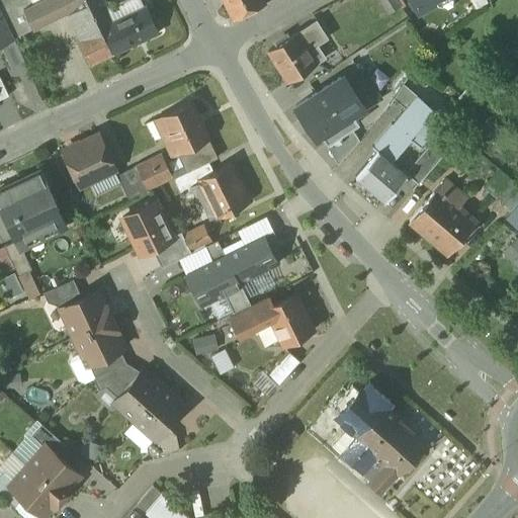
[(0,0),(0,8),(14,38),(14,39),(33,29),(23,9),(33,4),(40,0),(0,0)]
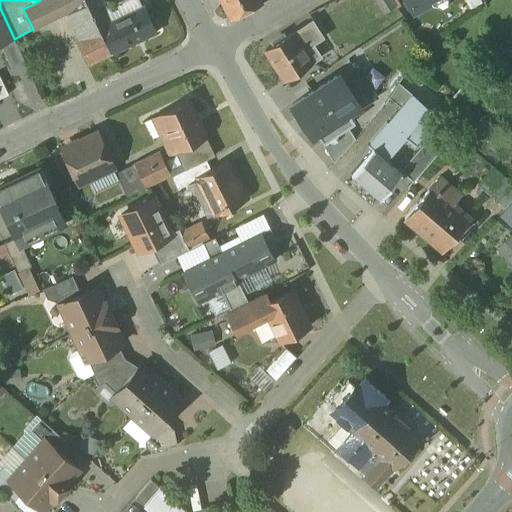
[(62,0),(40,0),(33,4),(43,24),(65,13),(68,12),(62,0)]
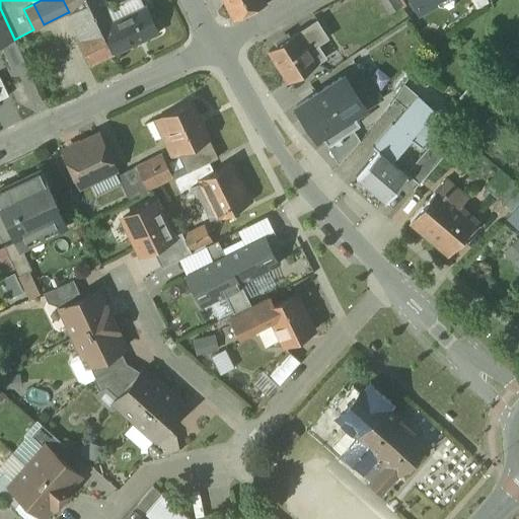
[(87,0),(63,0),(69,12),(66,13),(91,66),(114,56),(88,2),(87,0)]
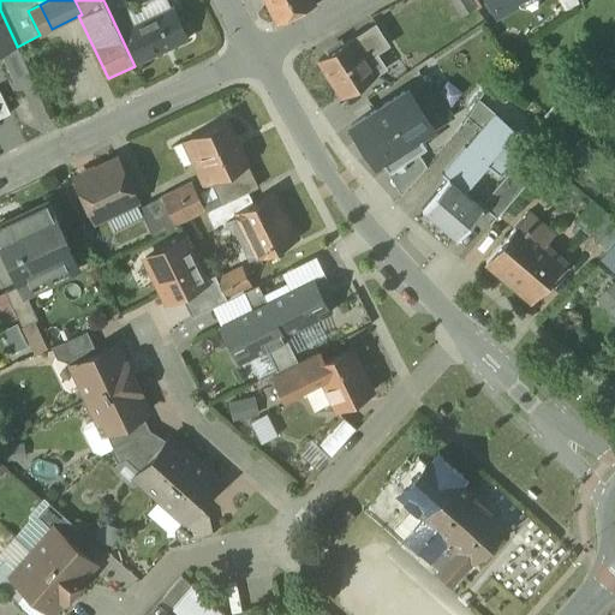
[(173,9),(132,28),(125,13),(131,11),(125,0),(108,0),(105,3),(135,66),(189,41),(173,9)]
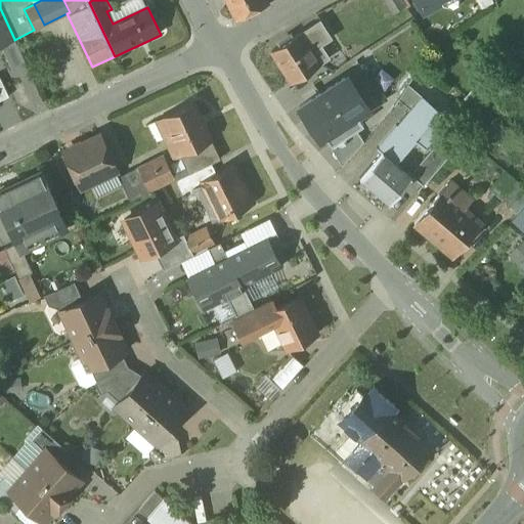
[(267,0),(224,0),(235,20),(269,4),(267,0)]
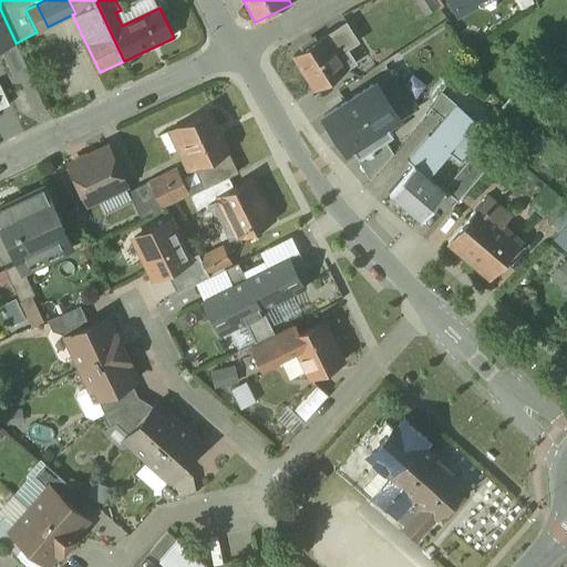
[(434,0),(415,0),(425,17),(440,8),(434,0)]
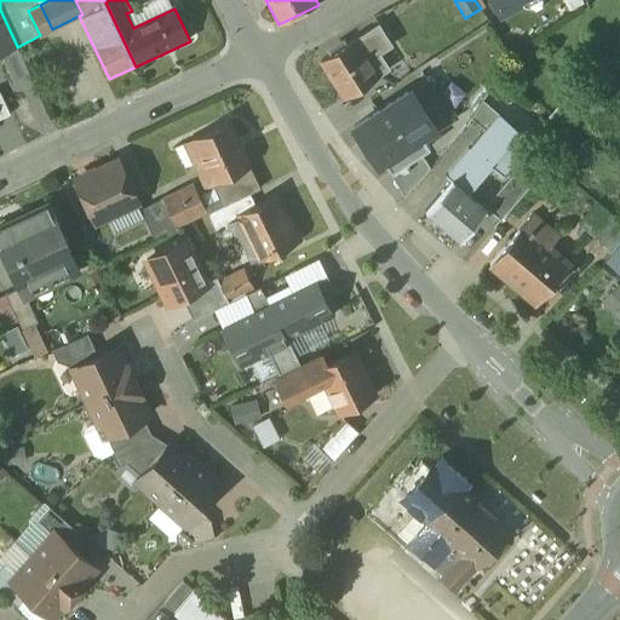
[(492,0),(500,13),(520,3),(517,0),(518,0),(492,0)]
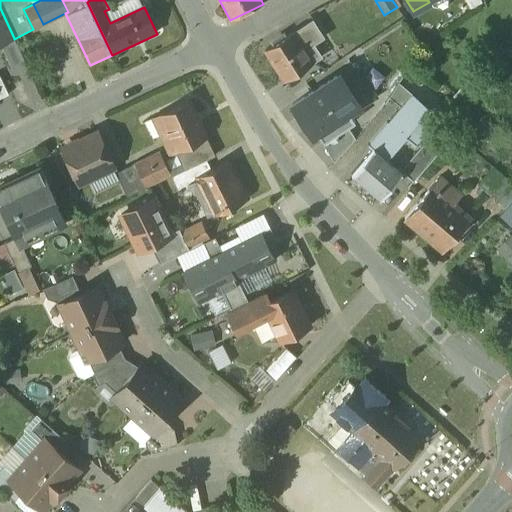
[(482,3),(480,0),(465,0),(471,9),(482,3)]
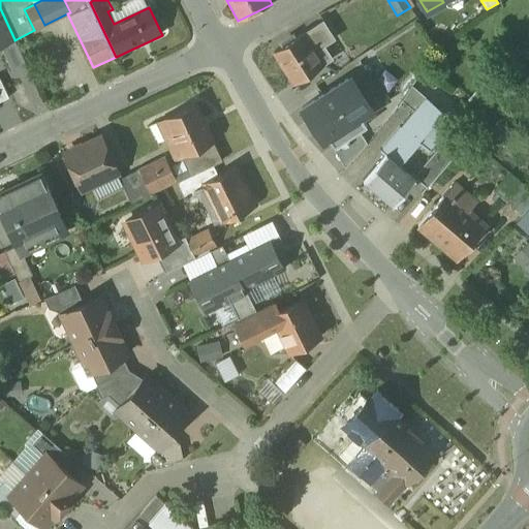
[(44,25),(34,4),(24,9),(34,30),(44,25)]
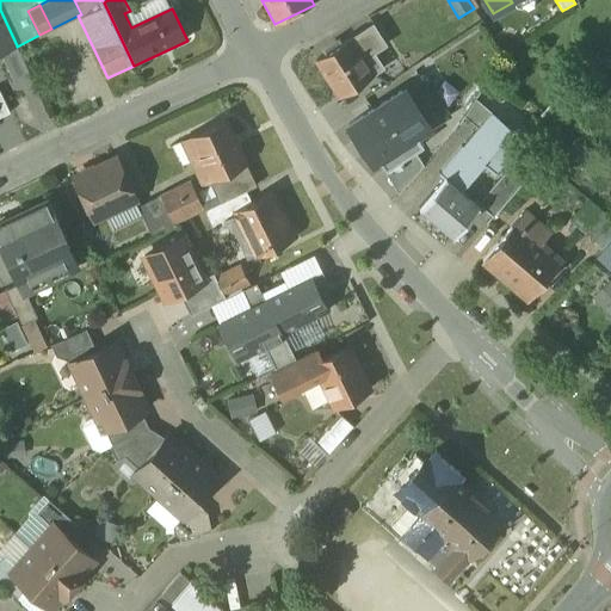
[(0,10),(0,54),(1,54),(17,45),(0,10)]
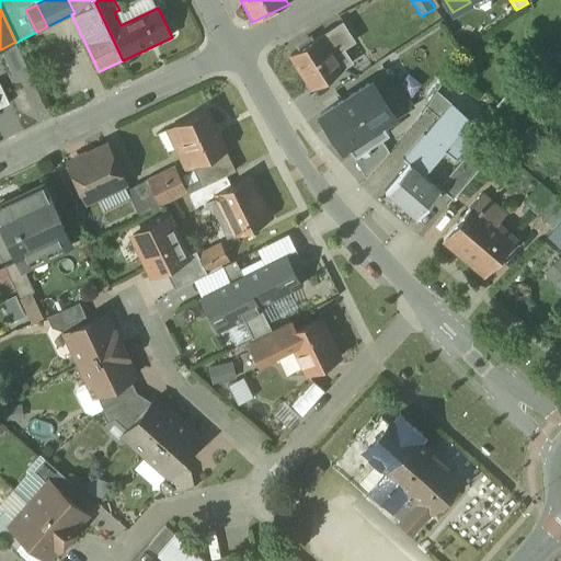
[(343,22),(292,55),(313,90),(343,70),(343,69),(334,56),(356,43),(343,22)]
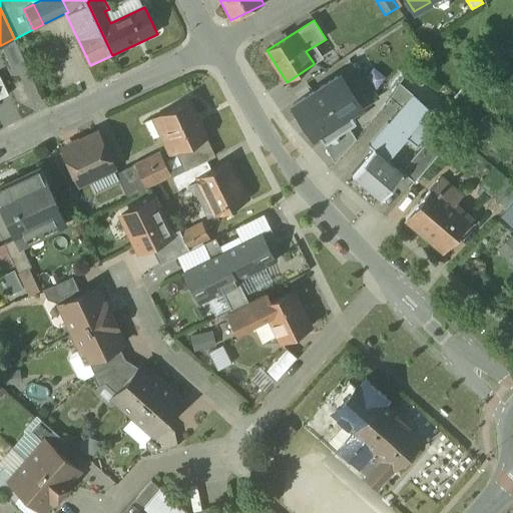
[(27,64),(14,39),(14,38),(1,45),(13,70),(27,64)]
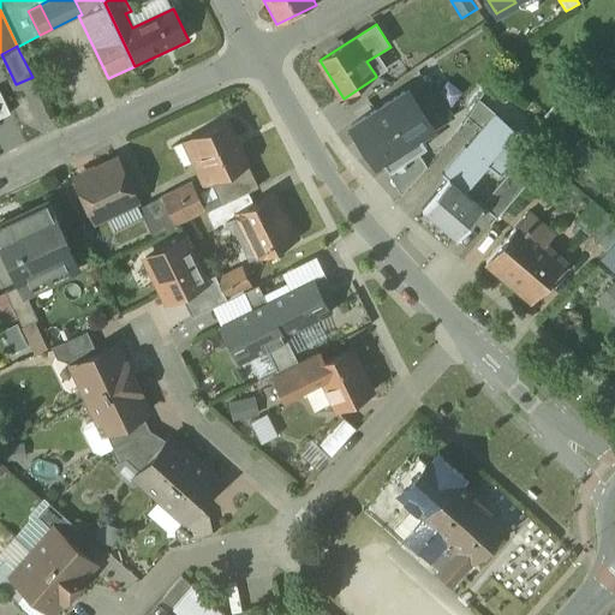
[(443,106),(425,78),(407,90),(425,118),(443,106)]
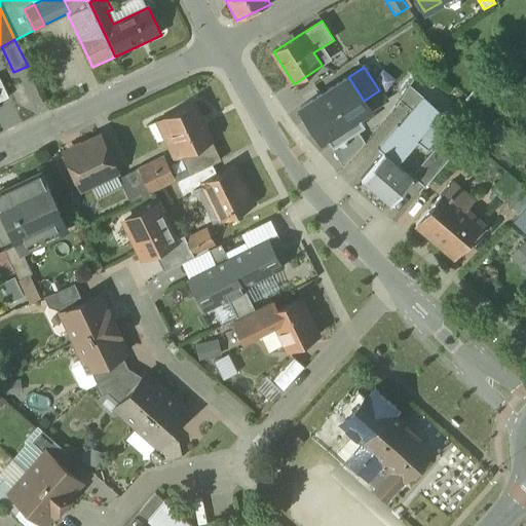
[(348,77),(310,102),(300,109),(321,141),(326,138),(332,147),(357,130),(365,125),(359,116),(367,111),(367,105),(364,101),(348,77)]
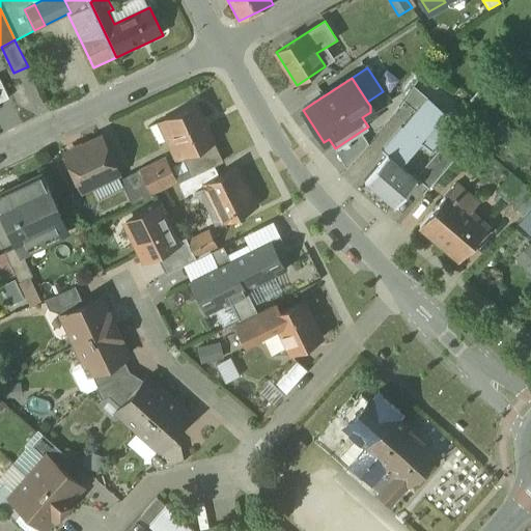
[(427,99),(414,86),(404,102),(416,112),(427,99)]
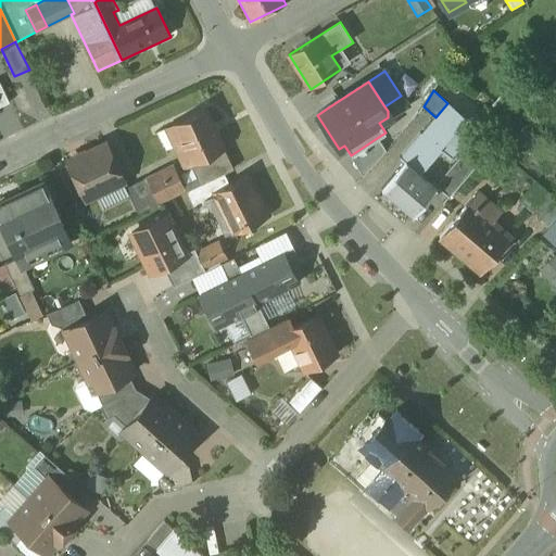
[(436,117),(421,134),(421,133),(400,159),(404,163),(406,161),(420,174),(441,151),(451,160),(478,128),(447,103),(436,117)]
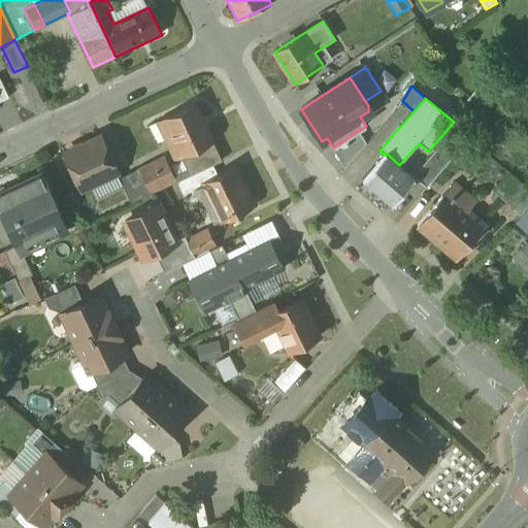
[(195,104),(165,119),(177,143),(169,147),(174,160),(168,163),(177,182),(177,183),(223,161),(195,104)]
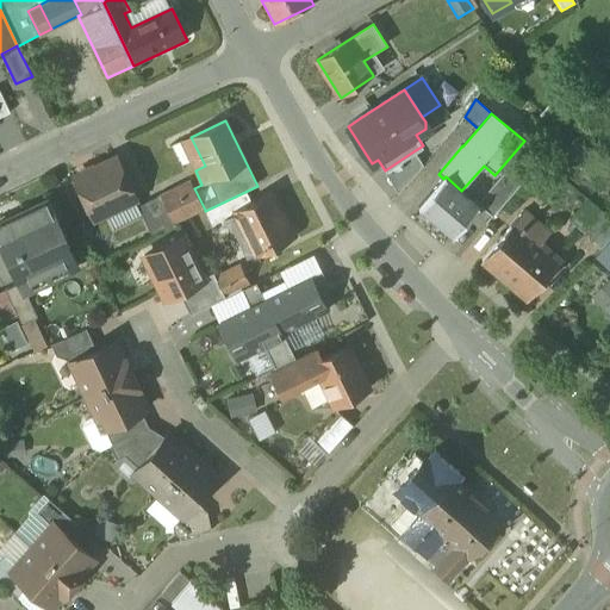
[(414,151),(385,170),(384,170),(398,193),(423,166),(414,151)]
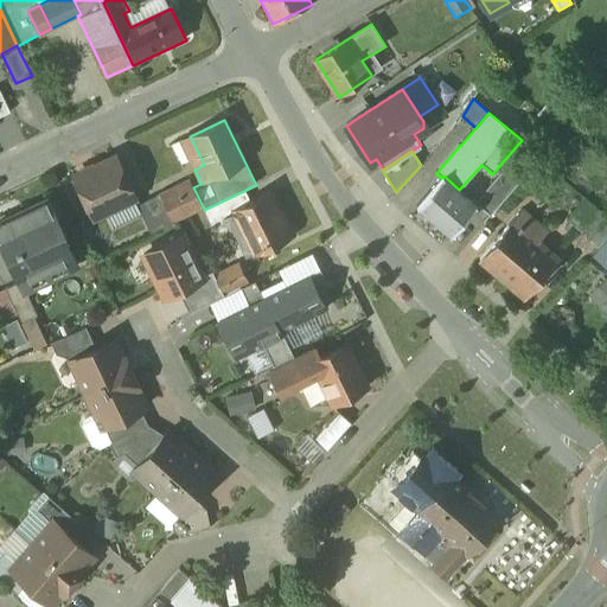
[(116,159),(76,179),(94,217),(134,198),(116,159)]
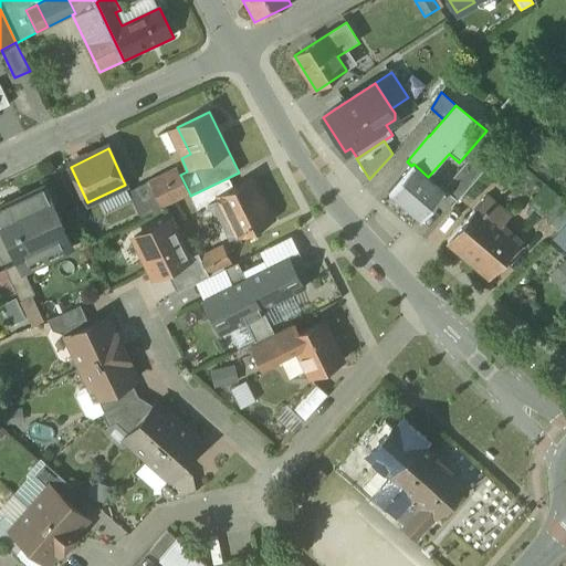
[(469,159),(443,189),(446,192),(458,202),(483,171),(469,159)]
